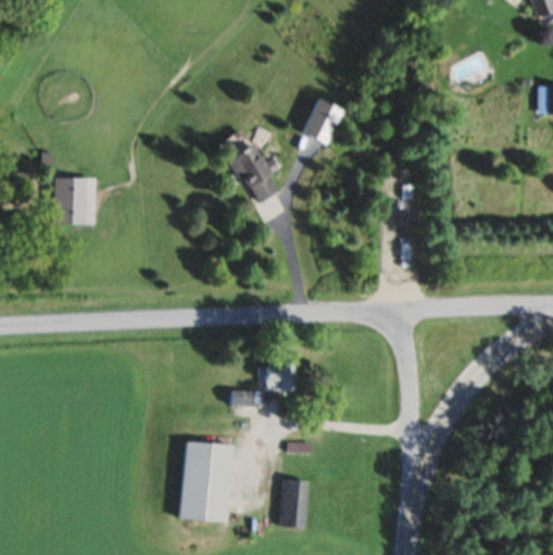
[(551,0),(552,2),(552,9),(538,14),(531,0),(551,0)]
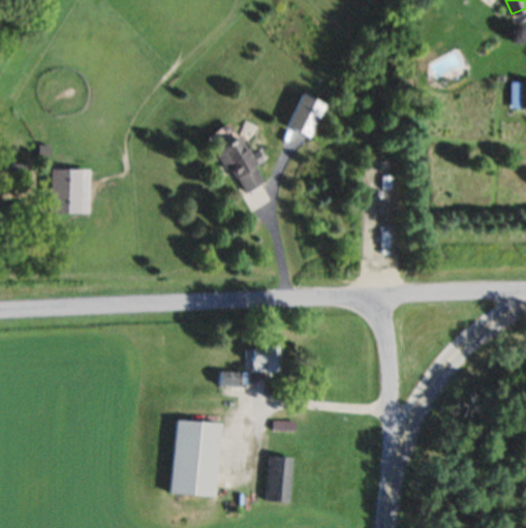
[(330,102),(314,137),(291,127),(307,93),(330,102)]
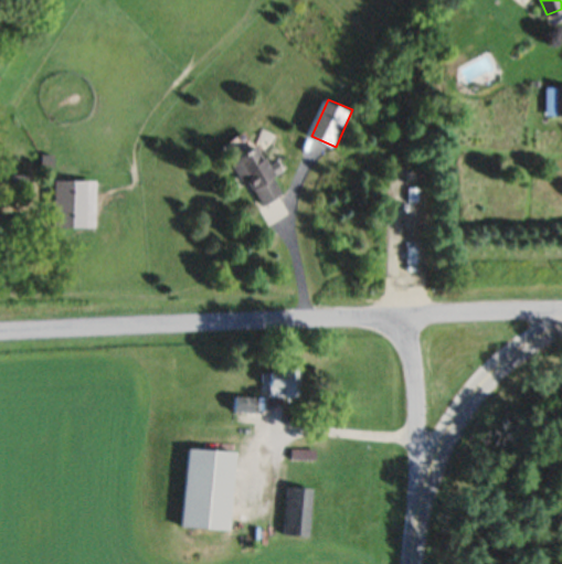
[(256,142),(272,163),(279,159),(286,170),(276,176),(286,191),(267,204),(256,189),(255,190),(247,179),(244,180),(233,163),(237,160),(235,157),(255,142),(256,142)]
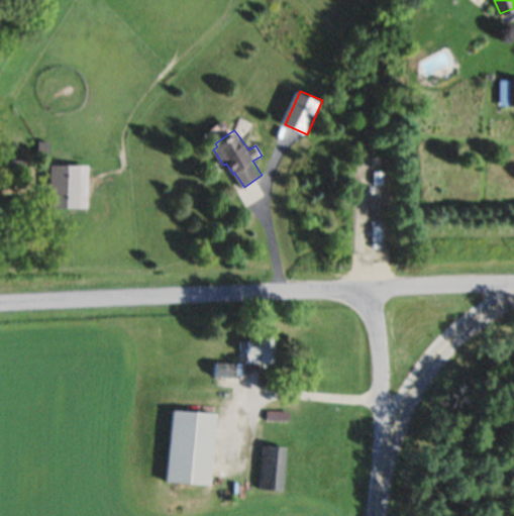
[(10,161),(25,161),(25,175),(10,175),(10,161)]
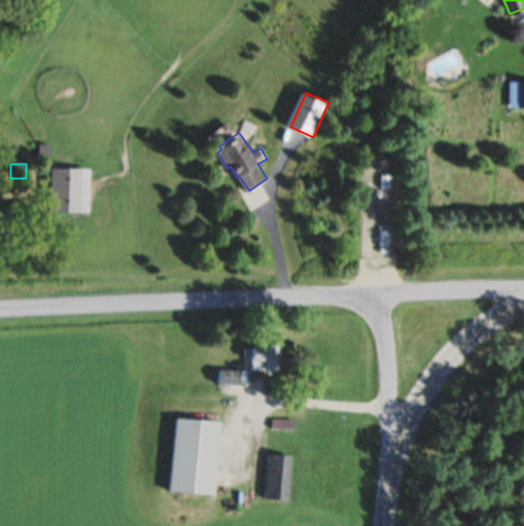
[(391,175),(390,187),(380,187),(381,174),(391,175)]
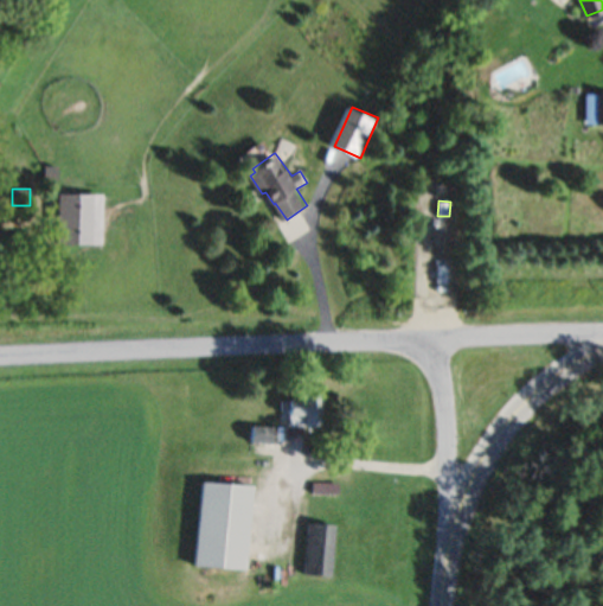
[(450,263),(449,282),(437,282),(437,262),(450,263)]
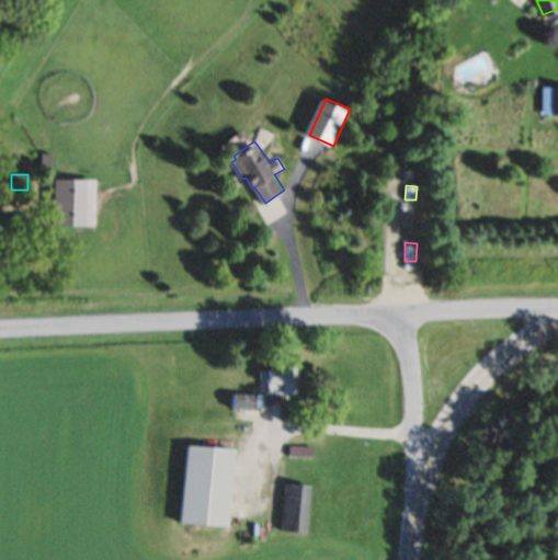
[(296,364),(297,376),(298,375),(299,393),(295,393),(283,395),(282,384),(268,384),(268,379),(262,379),(261,370),(270,370),(281,369),(281,365),(296,364)]
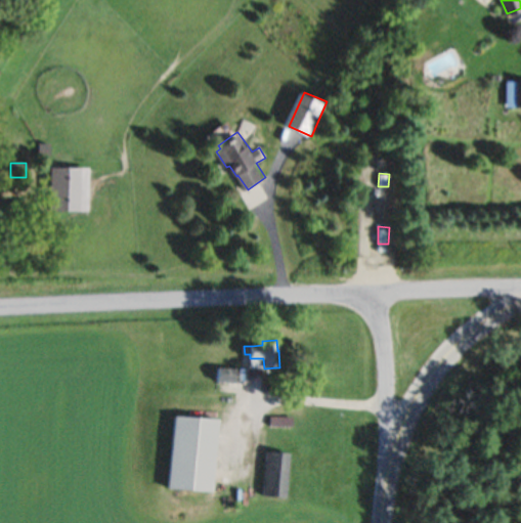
[(219,382),(221,367),(239,369),(237,384),(219,382)]
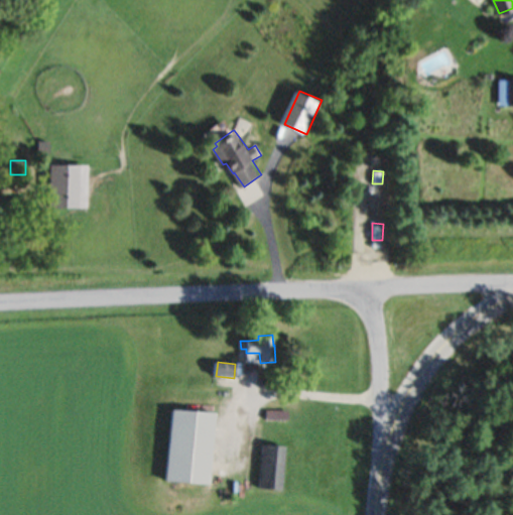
[(171,409),(215,412),(210,484),(166,481),(171,409)]
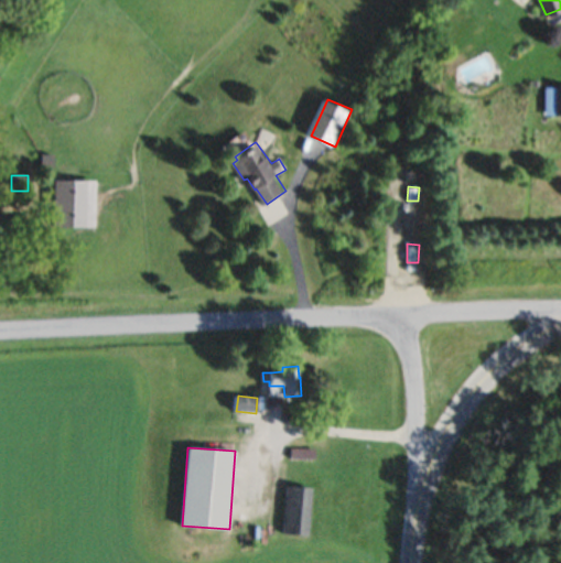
[(292,458),(292,448),(317,448),(317,458),(292,458)]
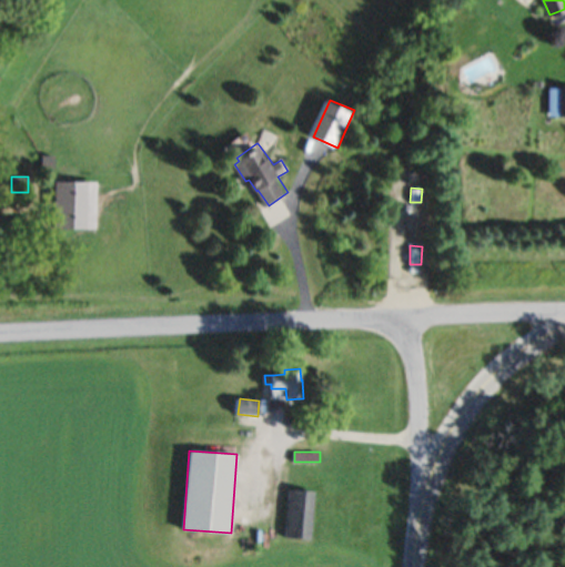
[(291,488),(316,489),(313,539),(288,538),(291,488)]
